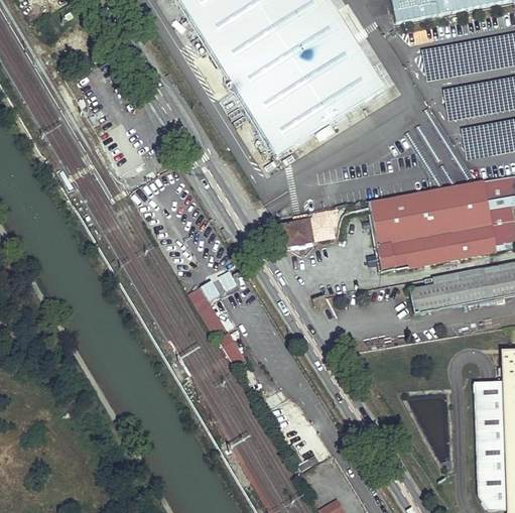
[(386,85),(332,0),(180,0),(278,154),(386,85)]
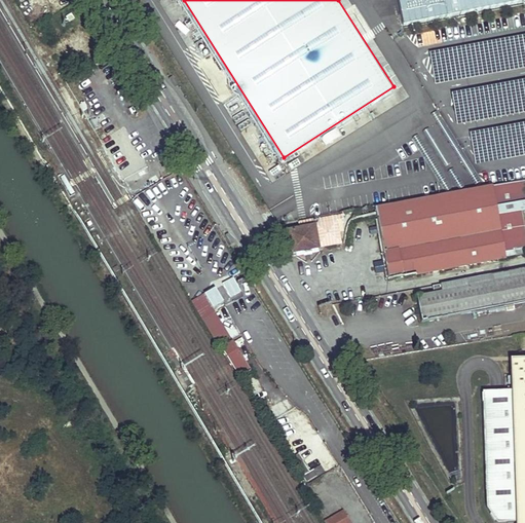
[(64,170),(57,175),(69,195),(77,190),(64,170)]
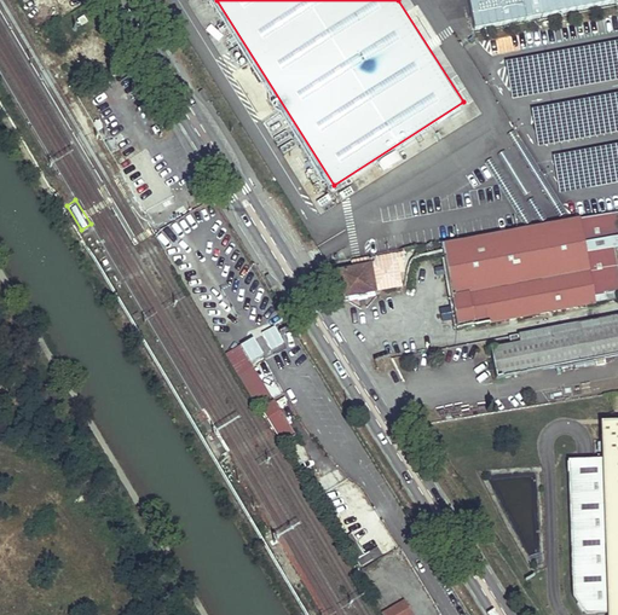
[(617,208),(442,242),(456,325),(617,295),(616,288),(617,288),(617,253),(616,244),(617,244),(617,208)]
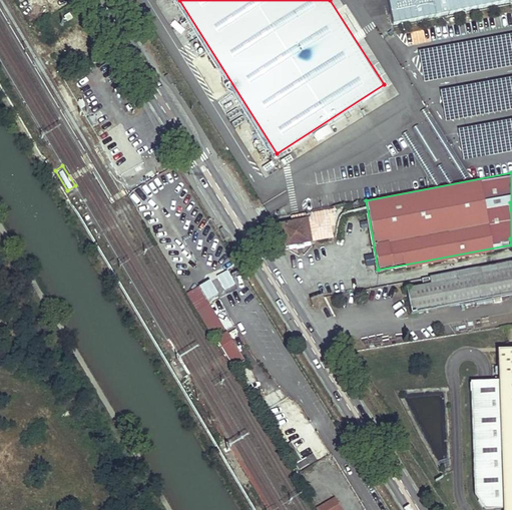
[(286,231),(288,243),(312,239),(312,238),(334,234),(330,211),(337,210),(336,205),(293,212),(294,219),(291,220),(290,216),(287,216),(287,219),(284,219),(284,221),(281,221),(283,232),(286,231)]
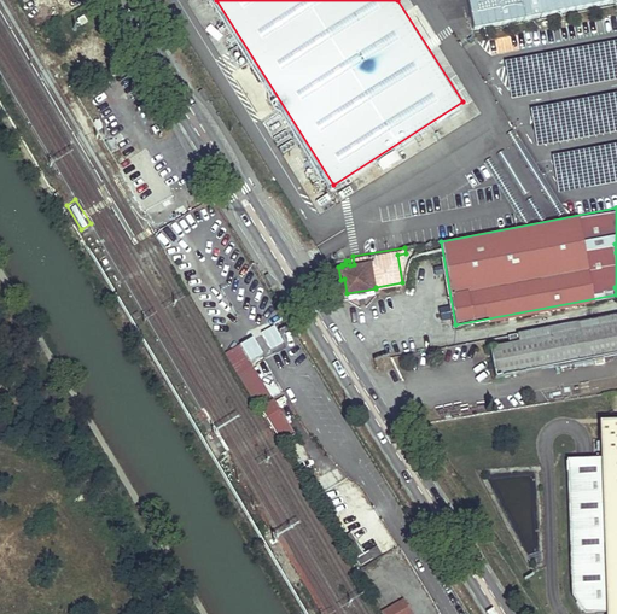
[(604,322),(616,319),(616,310),(603,314),(604,322)]
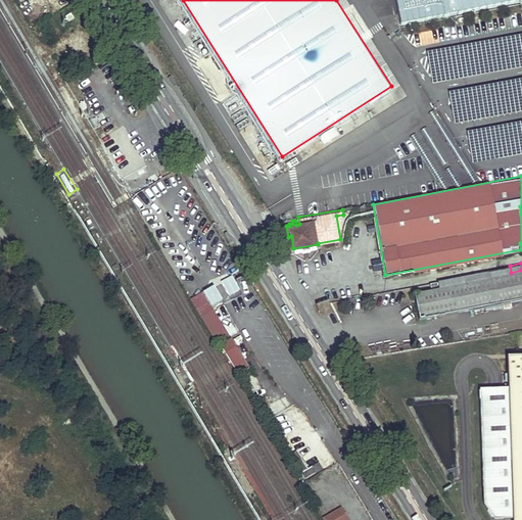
[(521,270),(511,273),(416,292),(421,318),(521,296),(521,270)]
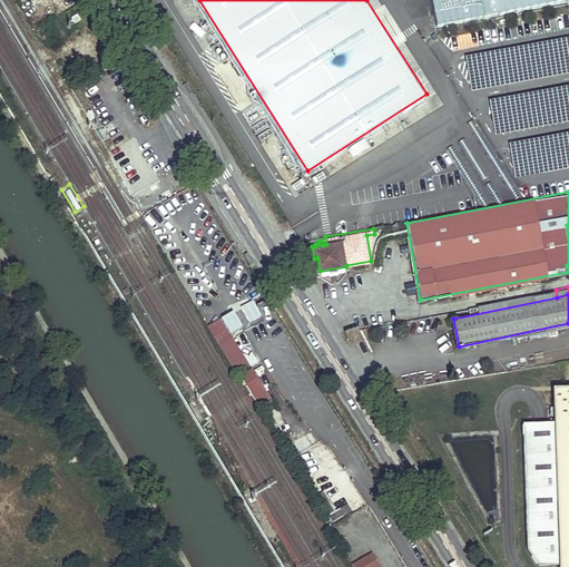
[(241,303),(248,321),(262,314),(253,297),(241,303)]
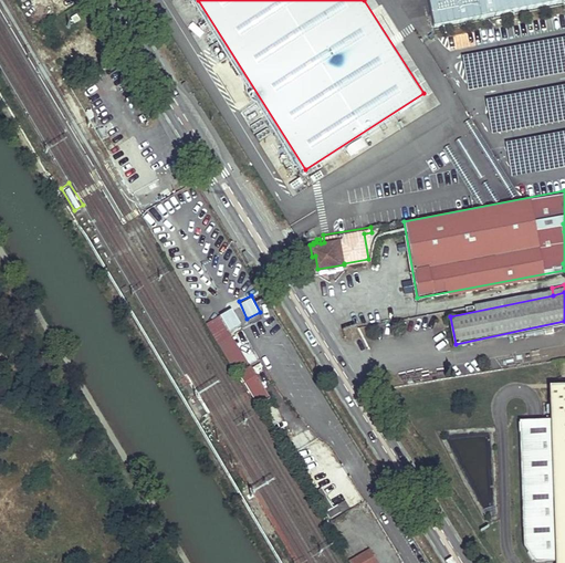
[(231,330),(249,362),(260,356),(241,324),(231,330)]
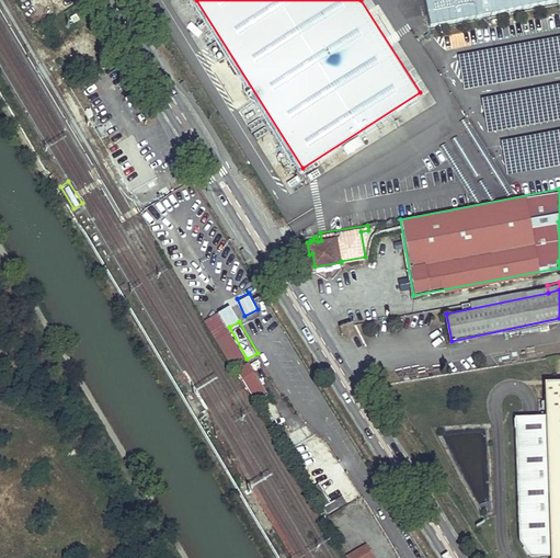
[(559,380),(547,382),(548,414),(515,416),(518,539),(529,556),(552,555),(551,557),(559,557),(559,380)]
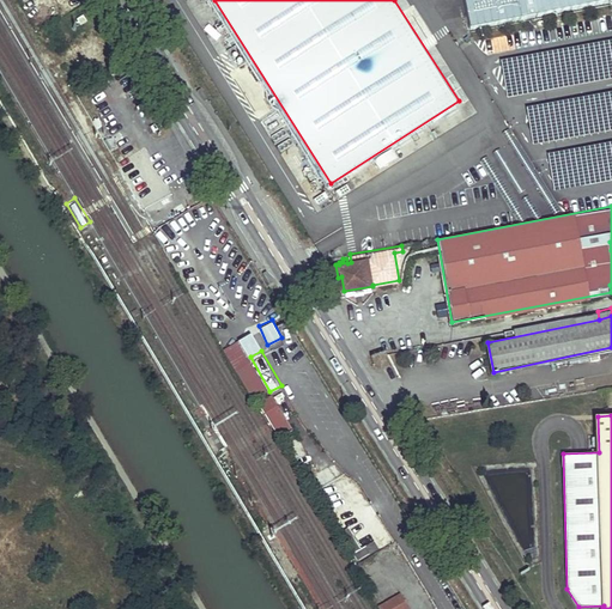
[(401,590),(397,594),(405,608),(406,608),(410,607),(401,590)]
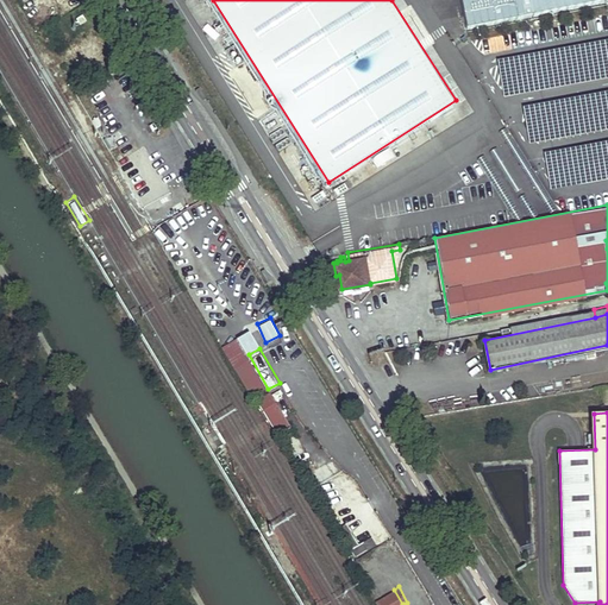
[(402,604),(394,590),(376,599),(378,604),(402,604)]
